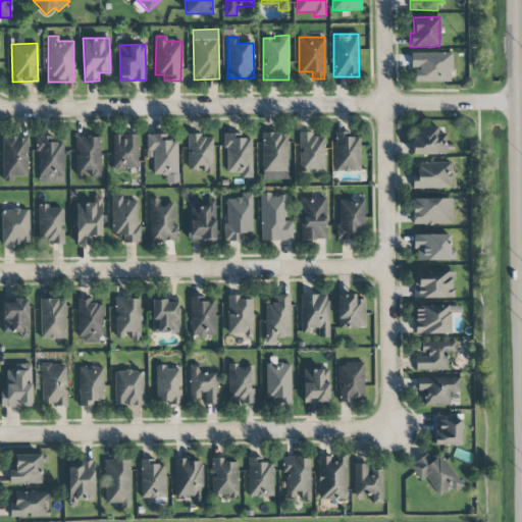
[(452,82),(452,53),(411,53),(412,82),(452,82)]
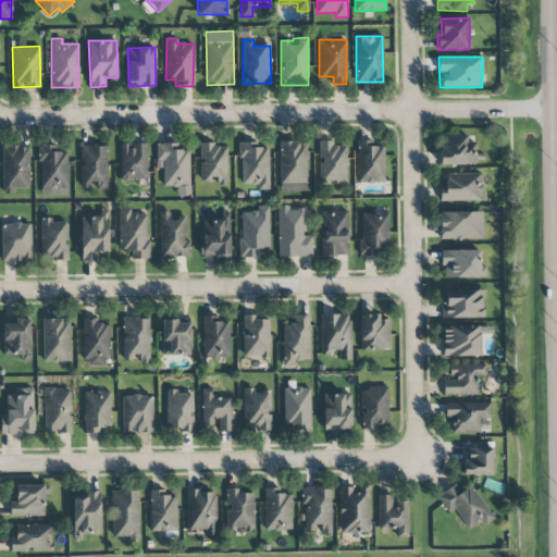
[(441,164),(475,165),(475,137),(441,137),(441,164)]
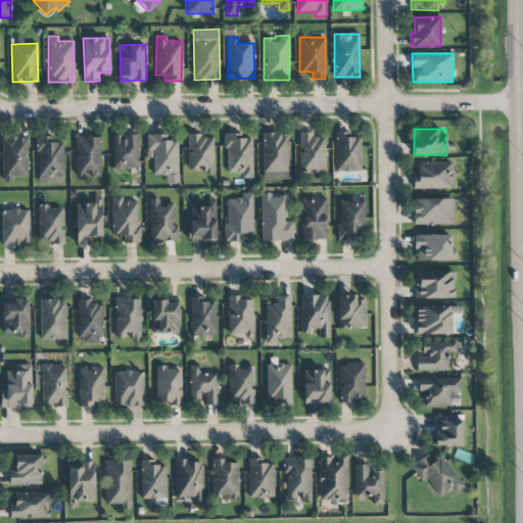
[(361,138),(351,139),(351,133),(335,133),(336,173),(362,172),(361,138)]
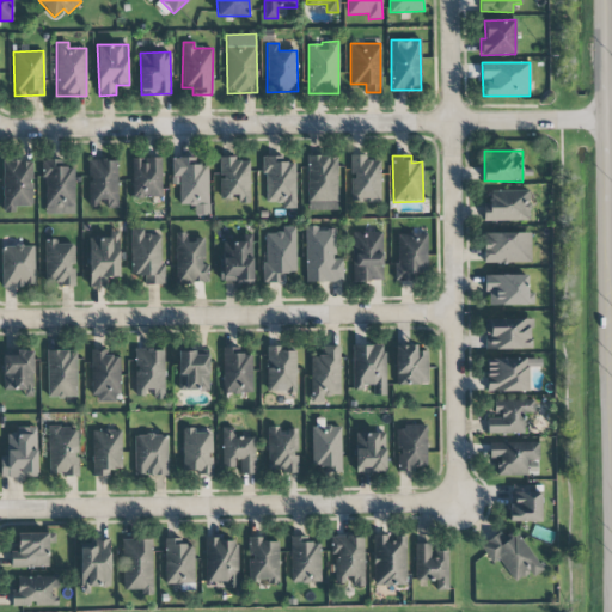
[(337,157),(307,157),(308,212),(338,210),(337,157)]
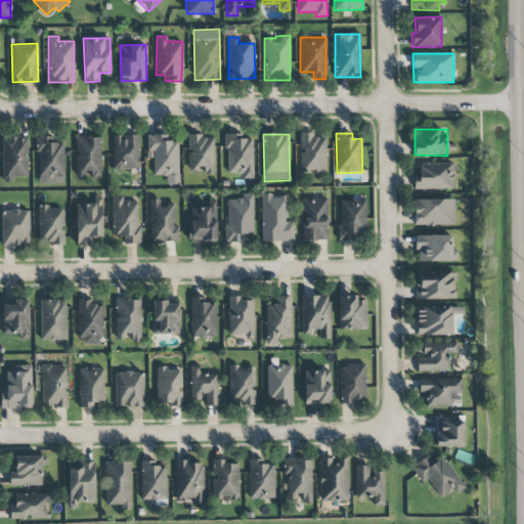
[(300,135),(301,174),(326,173),(325,134),(300,135)]
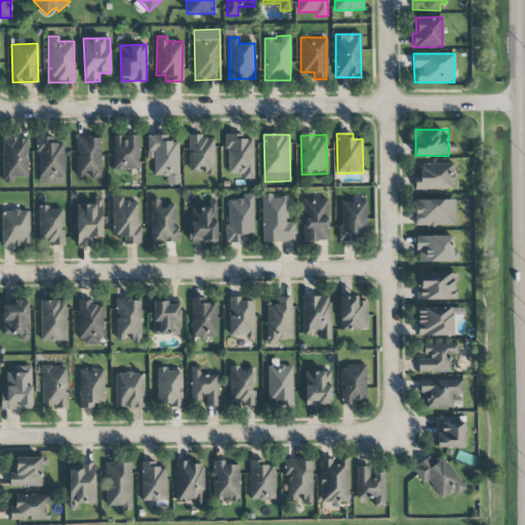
[(138,170),(138,136),(114,135),(113,169),(138,170)]
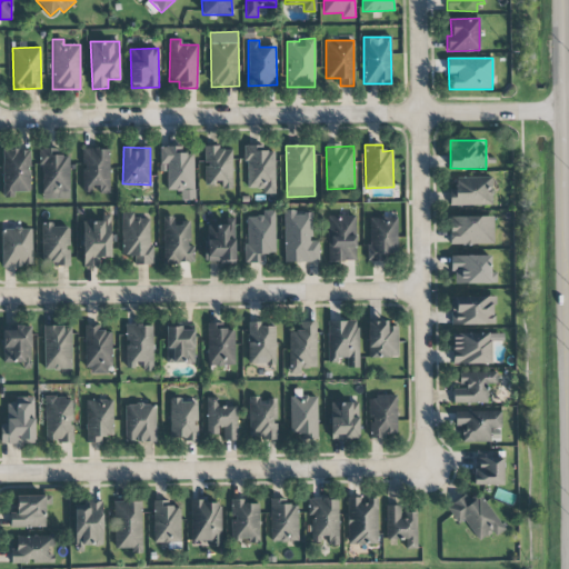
[(246,148),(246,189),(263,188),(263,195),(276,193),(275,147),(246,148)]
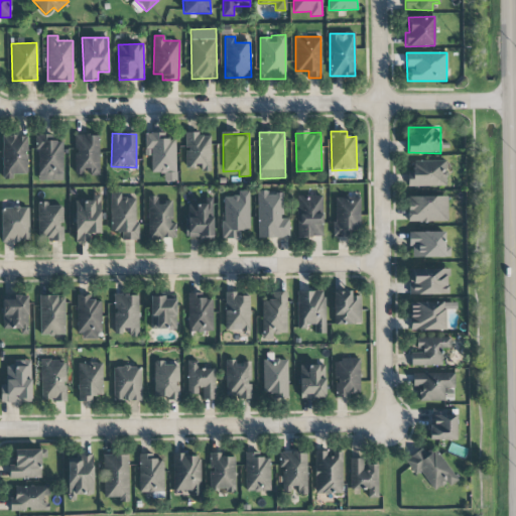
[(63,142),(54,142),(54,135),(37,134),(36,180),(62,180),(63,142)]
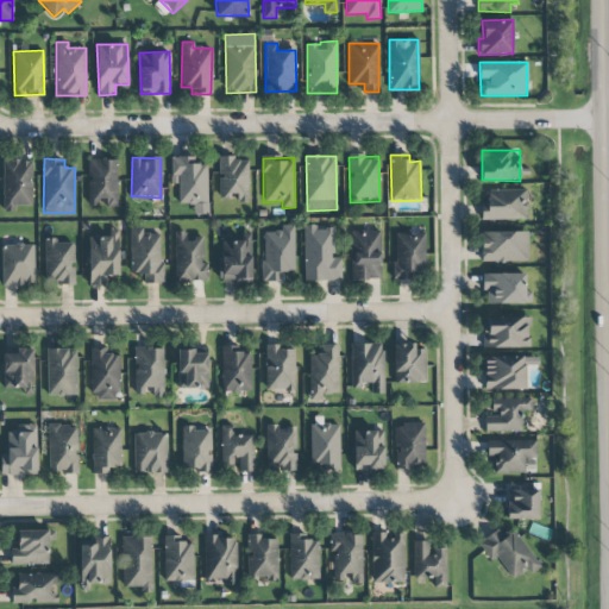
[(170,159),(171,184),(177,184),(177,205),(193,205),(194,214),(208,214),(207,158),(170,159)]
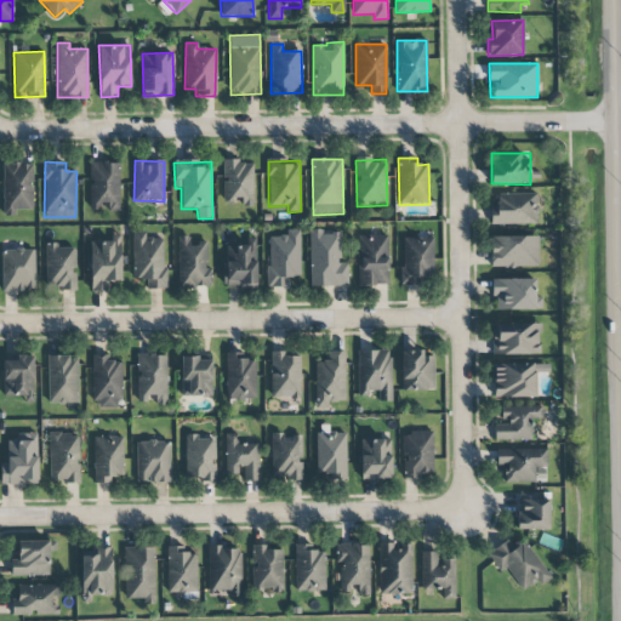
[(223,204),(254,204),(254,161),(223,161),(223,204)]
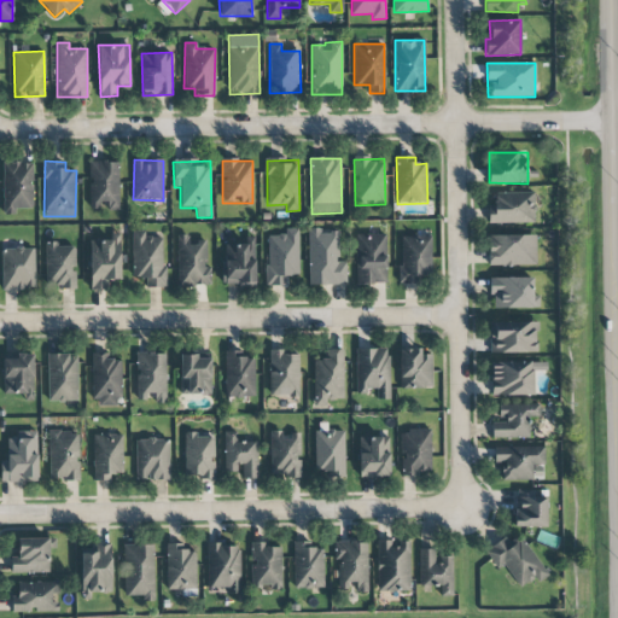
[(88,162),(89,209),(101,209),(101,211),(120,210),(118,162),(88,162)]
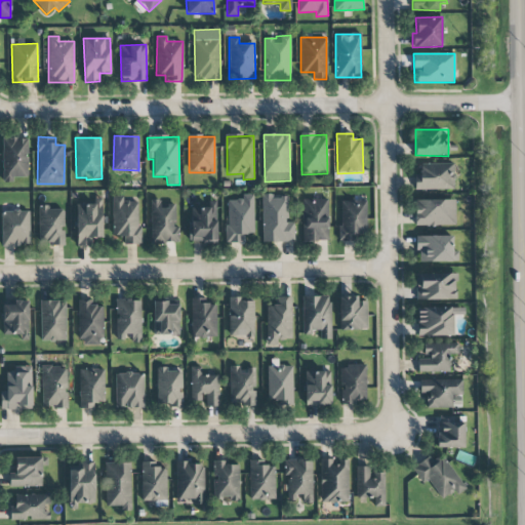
[(12,177),(28,176),(27,138),(2,138),(3,183),(12,182),(12,177)]
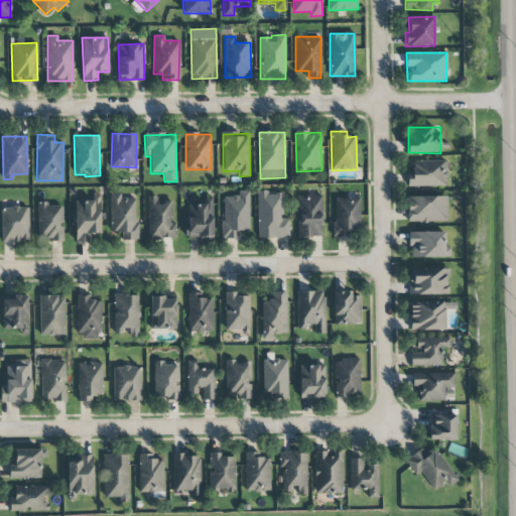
[(407,186),(446,186),(446,160),(412,161),(412,172),(407,172),(407,186)]
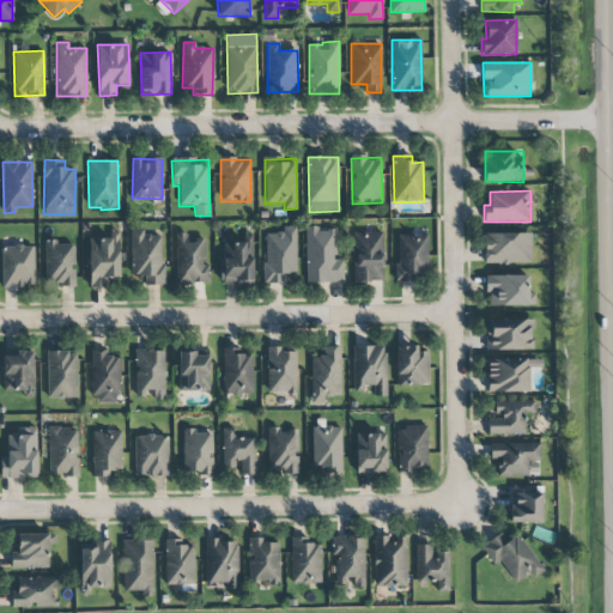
[(307,283),(344,281),(343,260),(337,260),(335,230),(319,231),(317,226),(305,226),(307,283)]
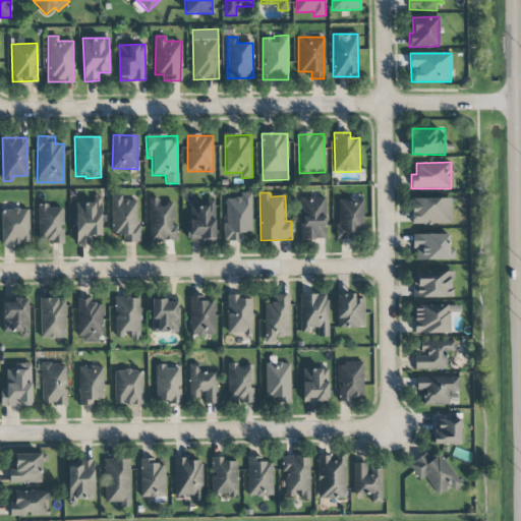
[(251,193),(239,193),(239,198),(225,198),(226,242),(241,241),(241,232),(252,232),(251,193)]
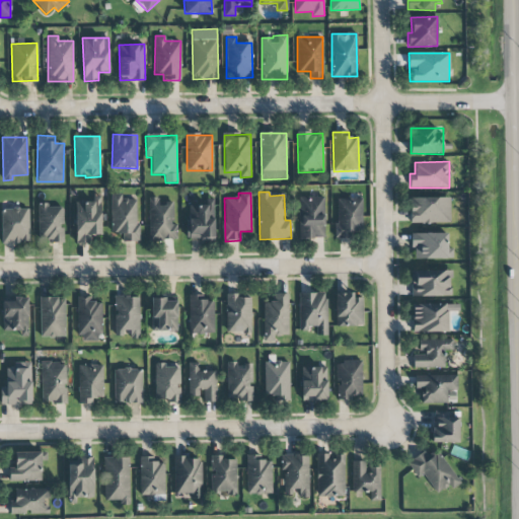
[(138,199),(122,199),(122,194),(109,194),(110,234),(122,234),(122,241),(138,241),(138,199)]
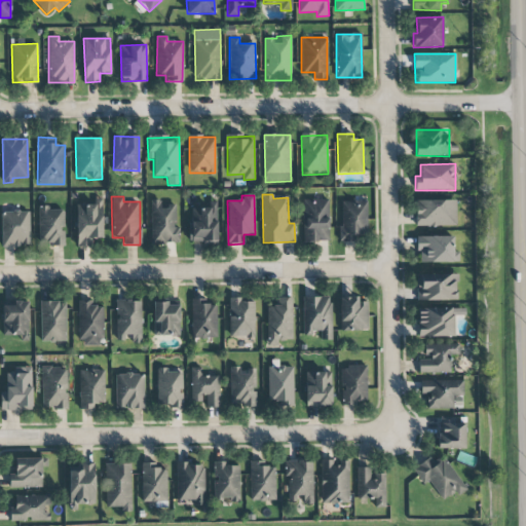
[(151,243),(178,242),(177,205),(160,207),(160,199),(150,200),(151,243)]
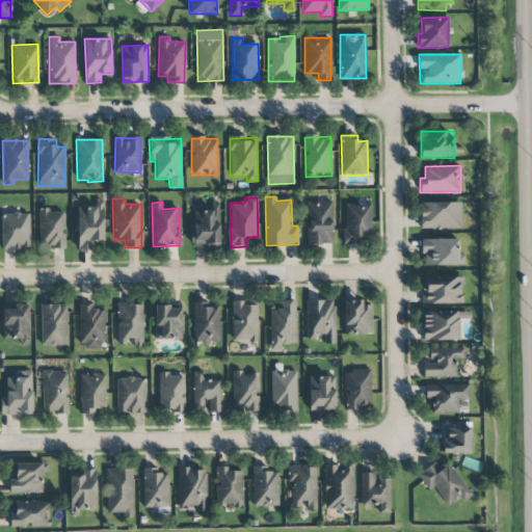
[(331,202),(306,202),(308,244),(333,244),(331,202)]
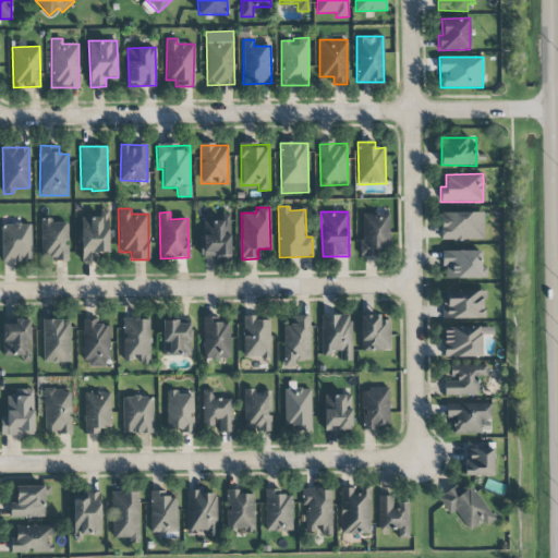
[(483,211),(440,213),(441,240),(484,240),(483,211)]
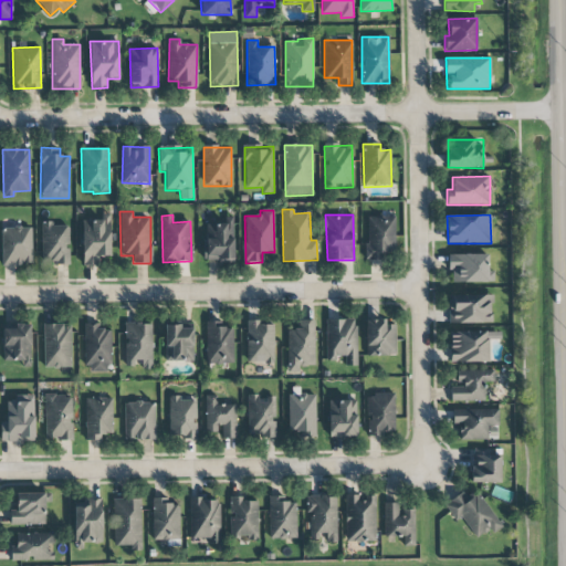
[(395,217),(366,216),(366,260),(384,260),(384,252),(395,252),(395,217)]
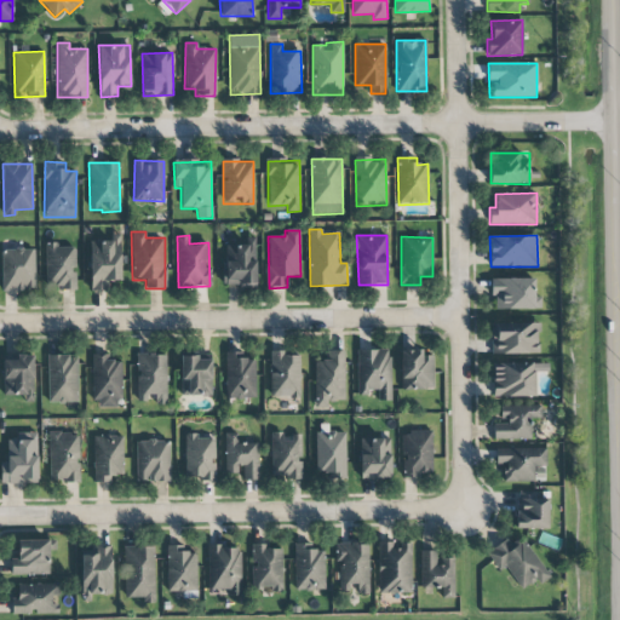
[(121,281),(120,237),(90,239),(91,290),(105,290),(105,281),(121,281)]
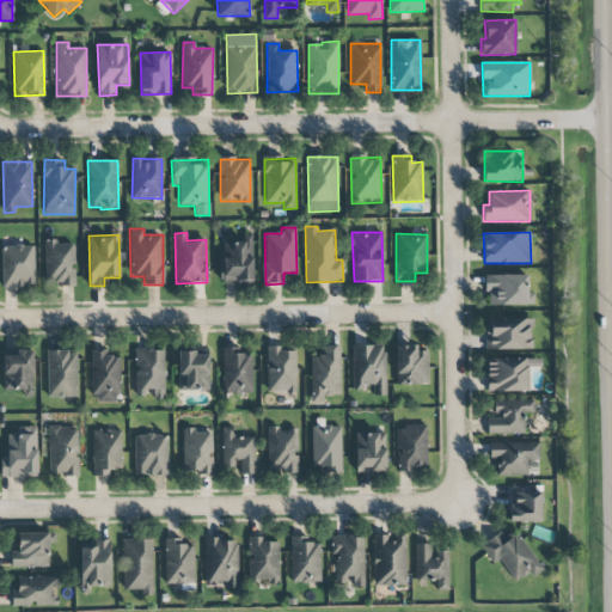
[(75,285),(74,244),(57,244),(57,239),(44,240),(46,286),(75,285)]
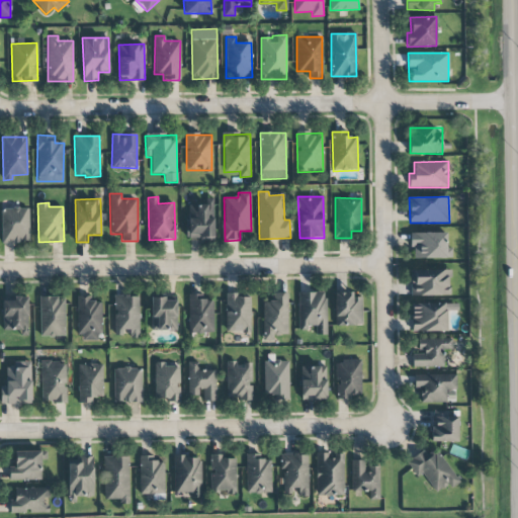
[(213,238),(214,218),(208,218),(208,204),(188,203),(187,238),(213,238)]
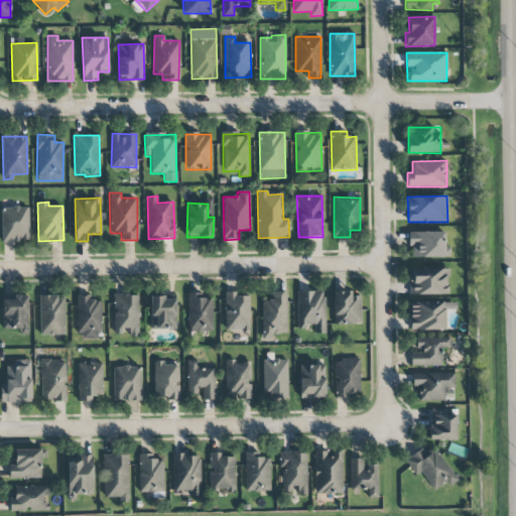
[(1,208),(1,242),(29,241),(29,208),(1,208)]
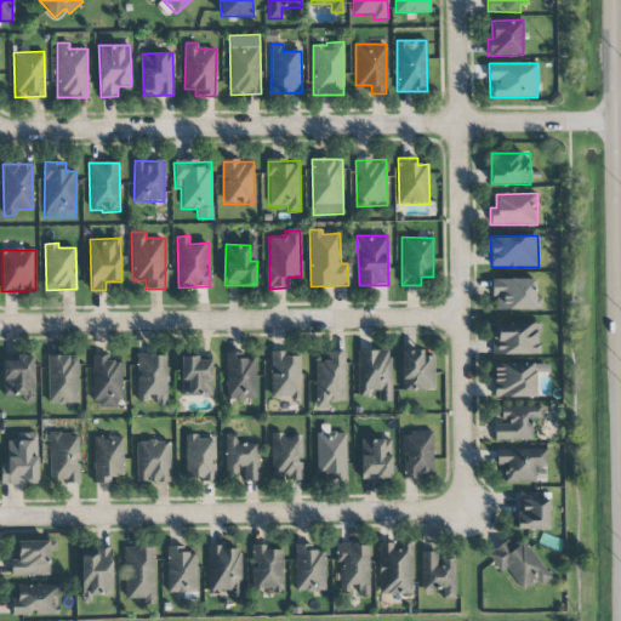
[(491,279),(491,297),(496,296),(496,309),(542,309),(541,297),(535,297),(535,279),(491,279)]
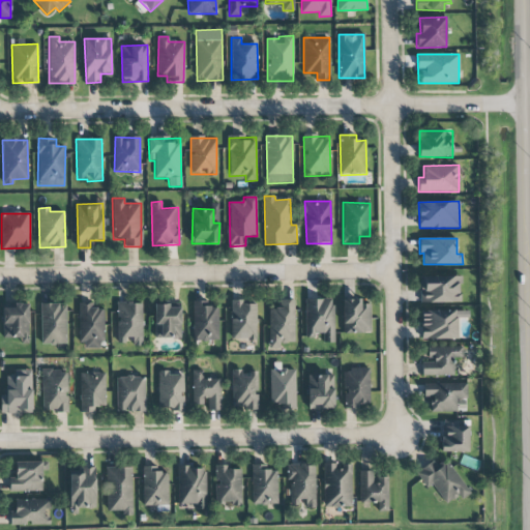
[(460,275),(419,277),(420,303),(461,302),(460,275)]
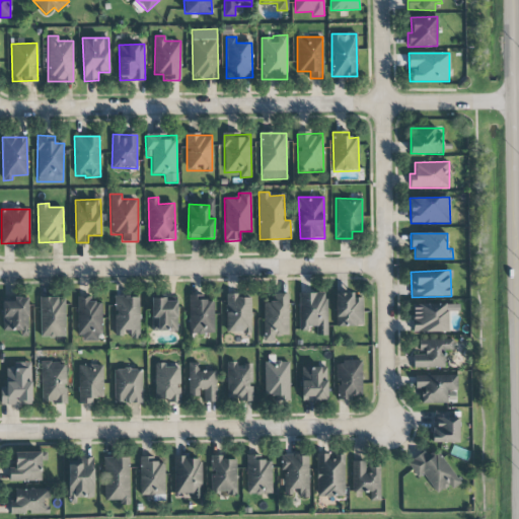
[(288,336),(289,293),(274,293),(274,302),(264,302),(264,342),(274,342),(274,336),(288,336)]
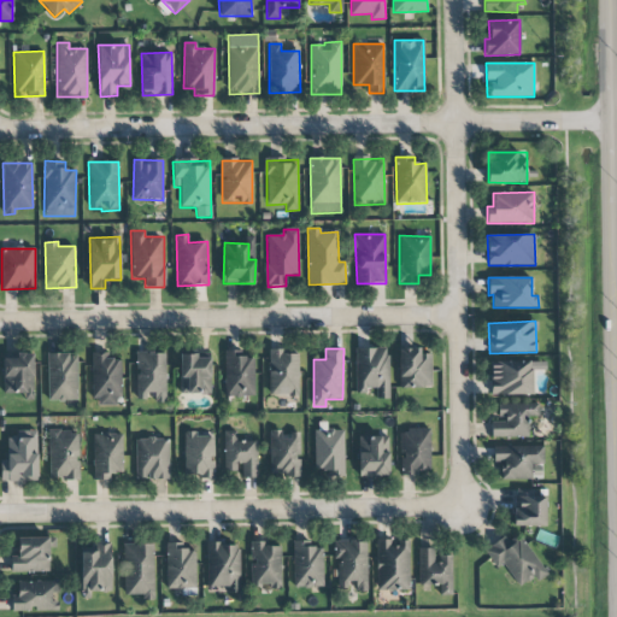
[(356,348),(356,392),(375,392),(375,399),(388,398),(388,348),(356,348)]
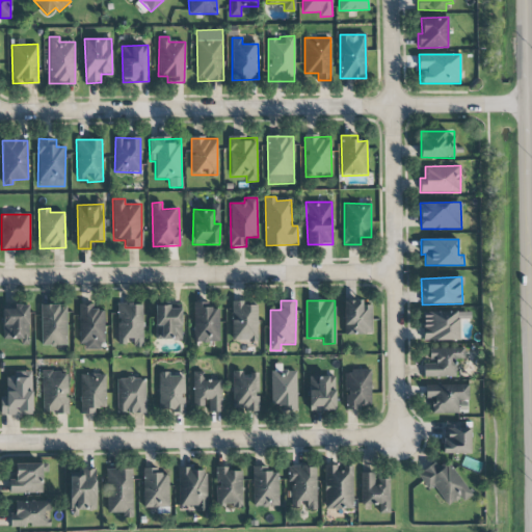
[(371,304),(363,306),(363,300),(343,300),(344,335),(372,335),(371,304)]
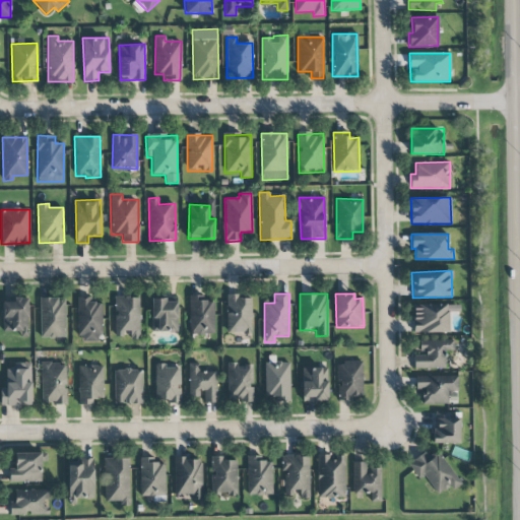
[(252,333),(251,299),(240,299),(240,295),(226,295),(226,333),(252,333)]
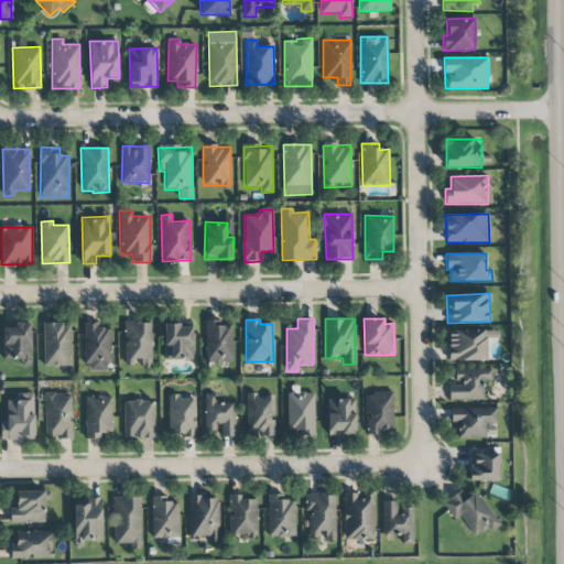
[(223,321),(205,321),(204,362),(231,362),(232,327),(223,327),(223,321)]
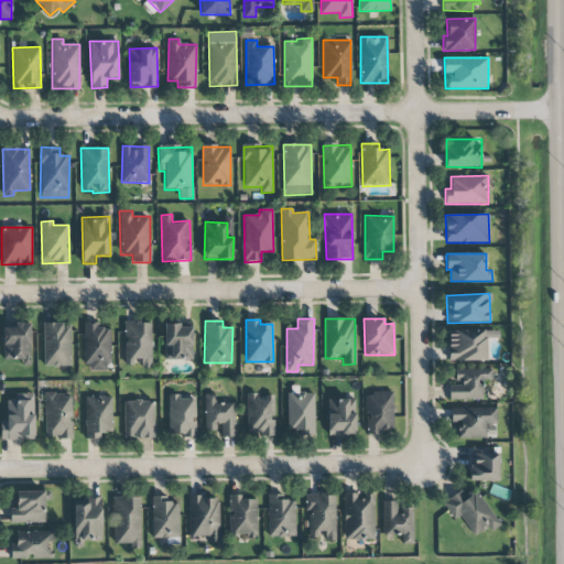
[(125,323),(126,365),(140,364),(140,368),(152,367),(151,322),(125,323)]
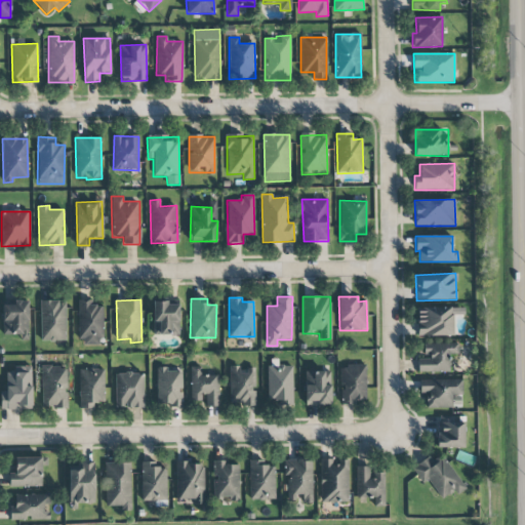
[(29,300),(13,300),(13,306),(3,305),(2,336),(28,336),(29,300)]
